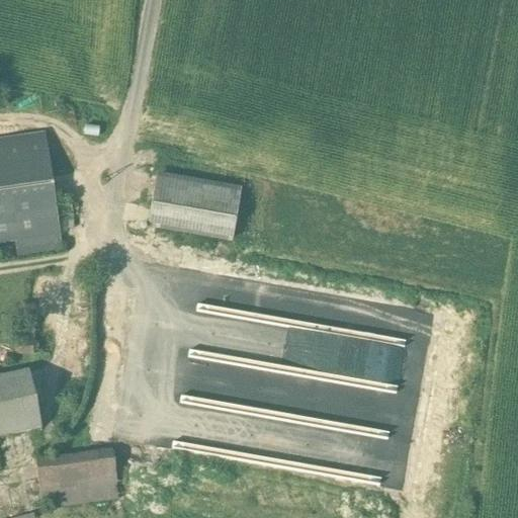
[(45,134),(0,140),(0,244),(14,242),(17,259),(62,252),(45,134)]
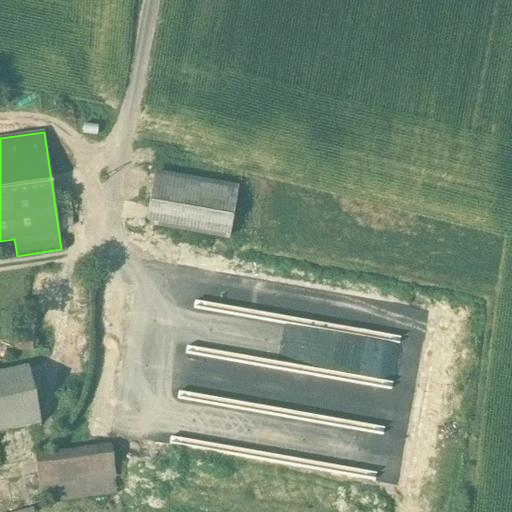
[(236,188),(156,174),(147,224),(227,238),(236,188)]
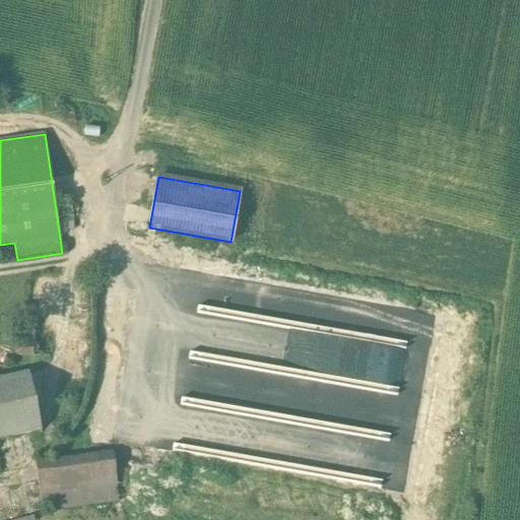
[(37,351),(38,349),(37,347),(36,345),(34,344),(31,344),(29,344),(27,345),(26,347),(26,349),(26,351),(27,353),(29,354),(31,355),(34,354),(36,353),(37,351)]
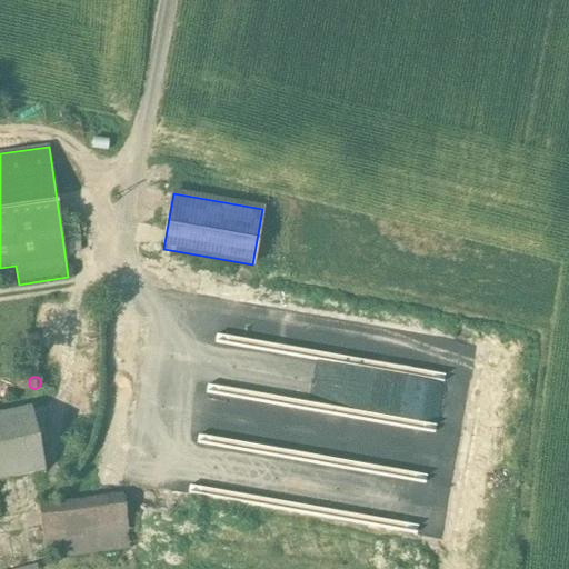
[(28,387),(28,383),(28,381),(27,380),(25,379),(22,378),(20,379),(18,380),(17,382),(17,385),(17,387),(18,388),(20,390),(22,390),(25,390),(27,388),(28,387)]
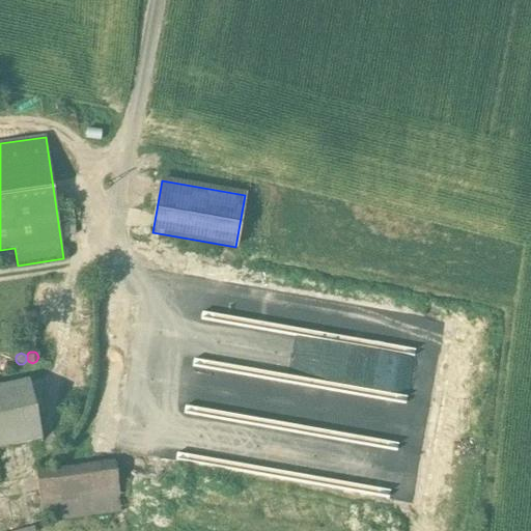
[(11,368),(12,364),(11,361),(9,358),(6,356),(3,355),(0,355),(0,373),(3,374),(6,373),(9,371),(11,368)]
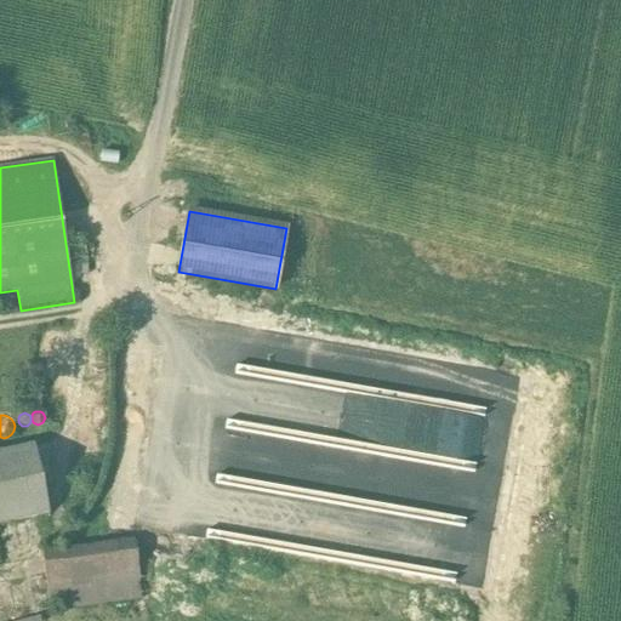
[(34,448),(0,454),(0,523),(49,513),(34,448)]
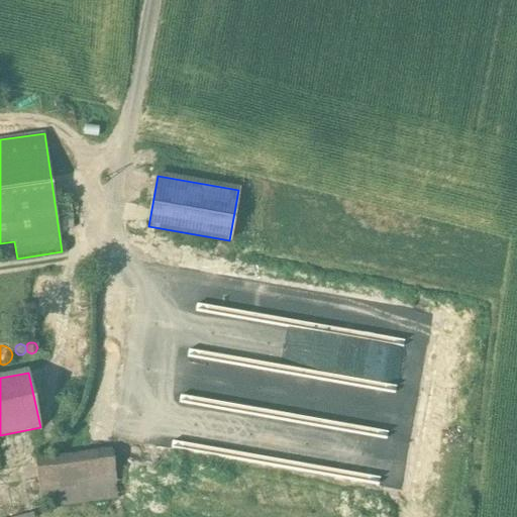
[(143,408),(159,407),(158,393),(142,394),(143,408)]
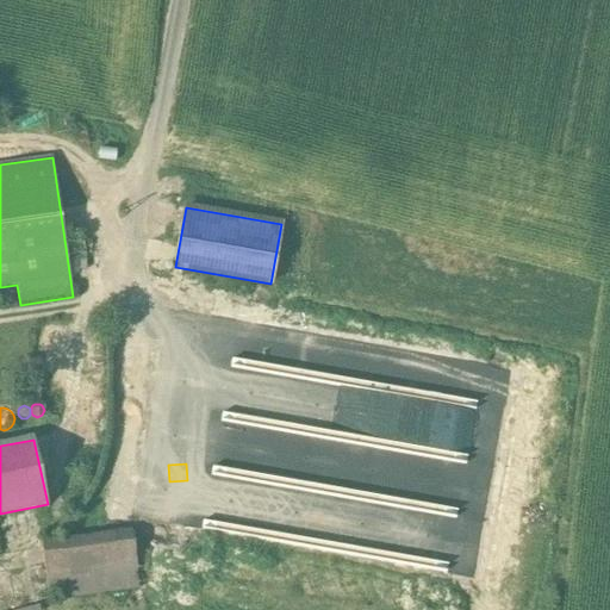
[(131,531),(41,542),(47,580),(136,568),(131,531)]
